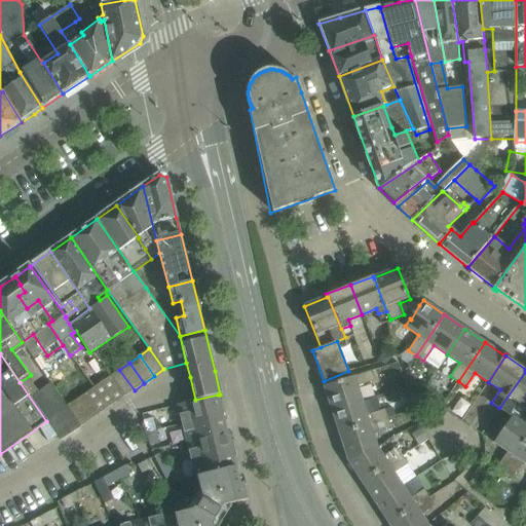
[(135,390),(119,370),(110,376),(124,398),(135,390)]
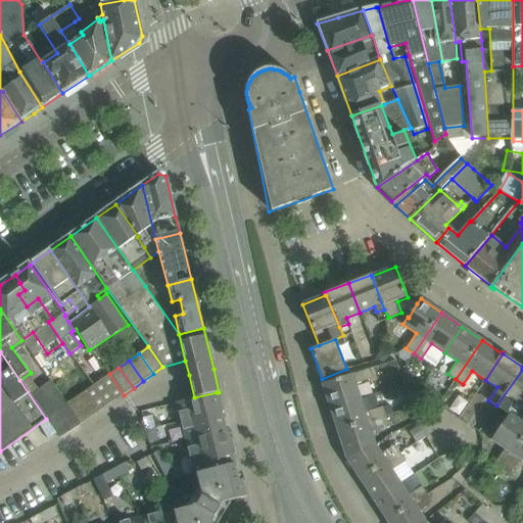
[(361,398),(354,383),(373,377),(370,369),(322,384),(330,409),(361,398)]
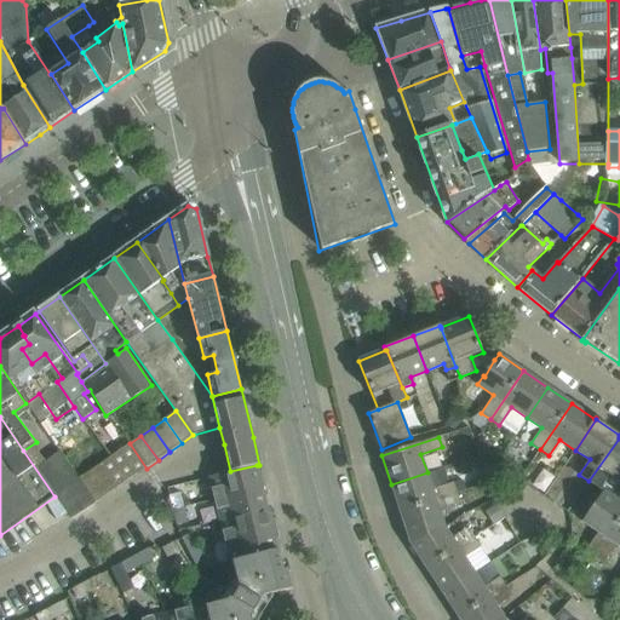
[(619,483),(619,438),(589,481),(603,491),(612,495),(619,483)]
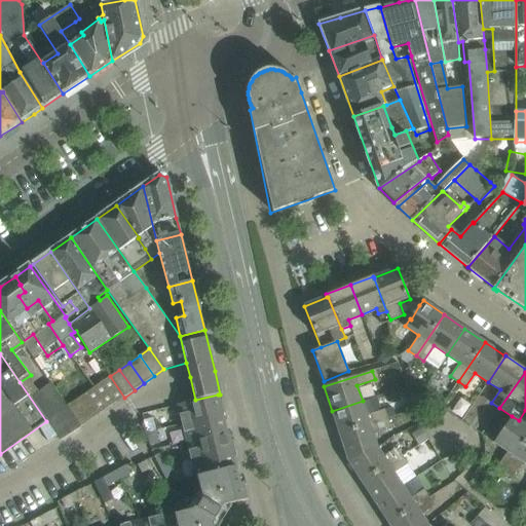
[(110,376),(67,407),(80,427),(124,398),(110,376)]
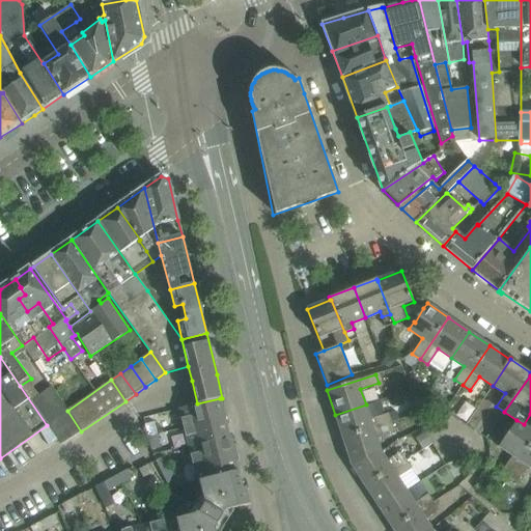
[(224,417),(220,398),(197,403),(178,409),(183,427),(224,417)]
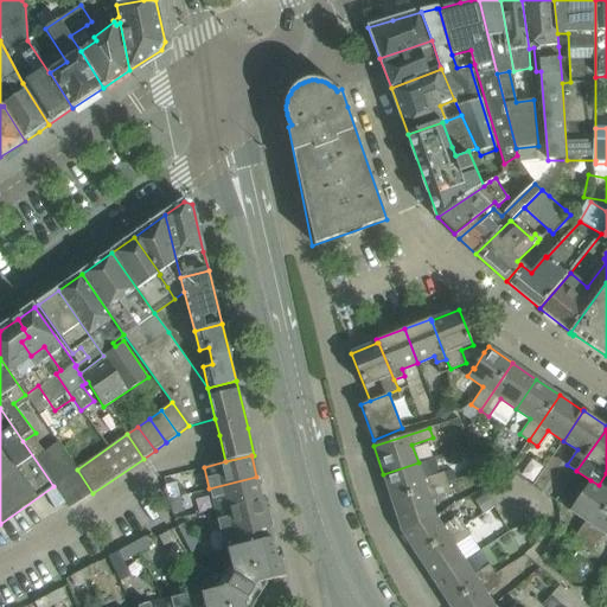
[(447,483),(443,472),(423,478),(419,462),(383,474),(391,502),(447,483)]
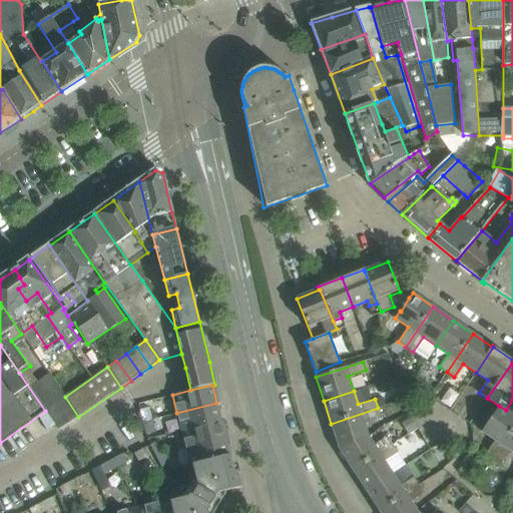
[(78,417),(65,397),(45,411),(58,430),(78,417)]
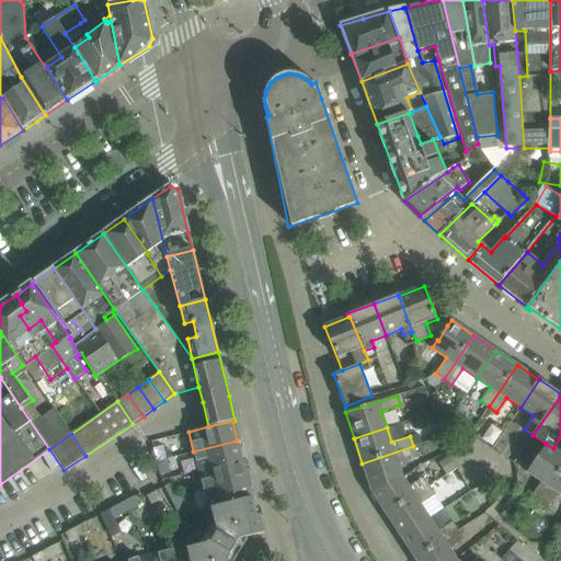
[(242,460),(237,441),(193,451),(198,471),(242,460)]
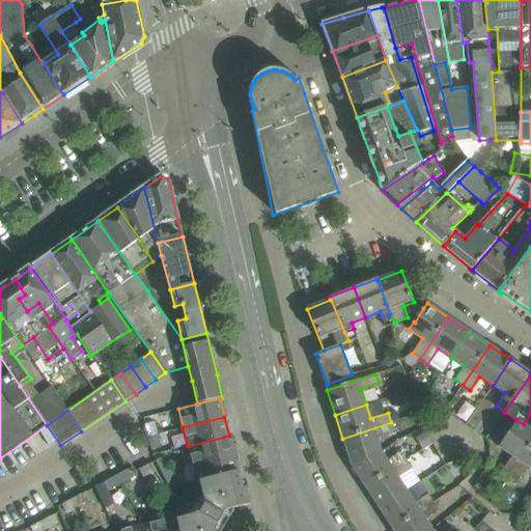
[(509,477),(530,445),(530,429),(524,424),(516,420),(498,447),(511,455),(501,471),(509,477)]
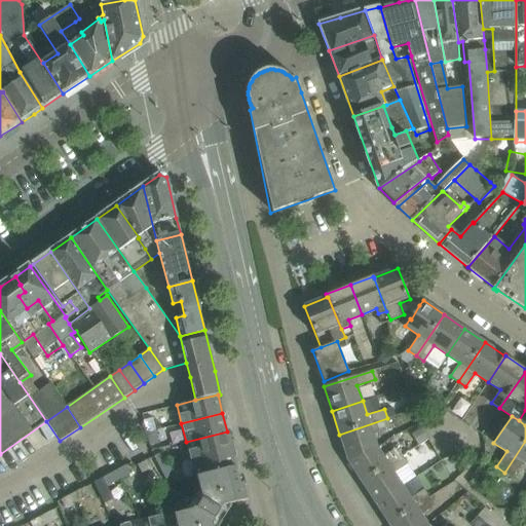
[(156,430),(153,418),(143,421),(146,434),(156,430)]
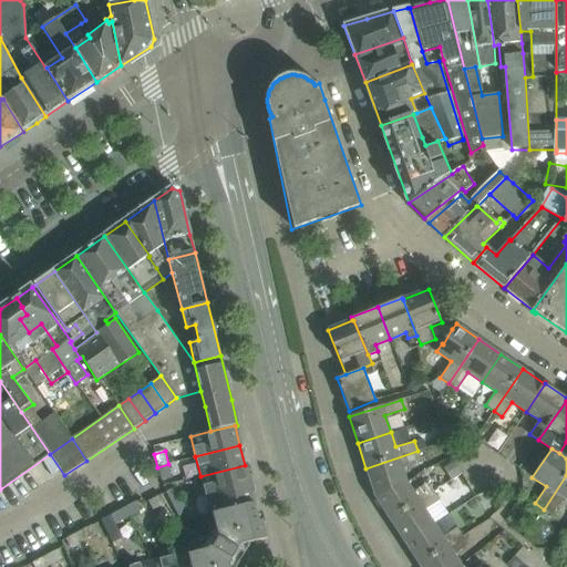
[(406,480),(402,465),(421,460),(418,451),(366,468),(374,497),(406,480)]
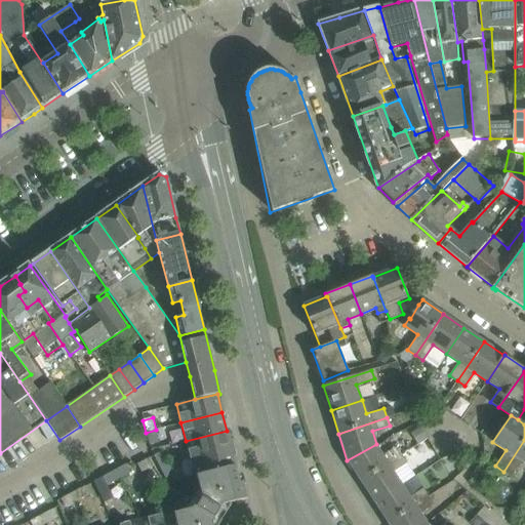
[(159,443),(156,430),(146,433),(149,445),(159,443)]
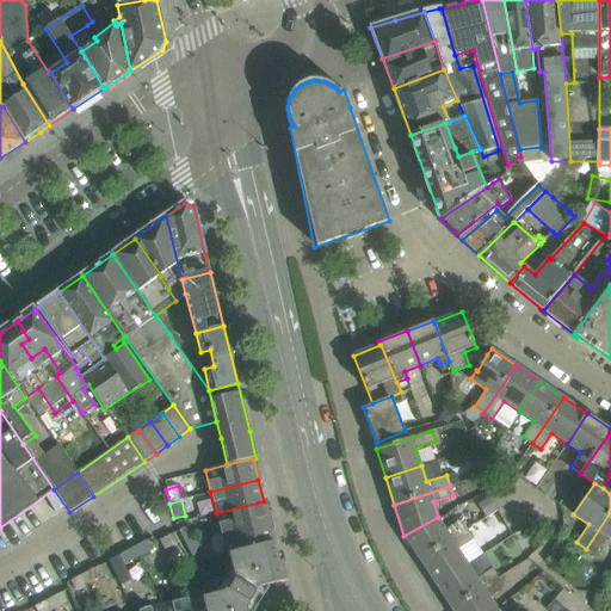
[(270,523),(264,501),(216,513),(222,535),(270,523)]
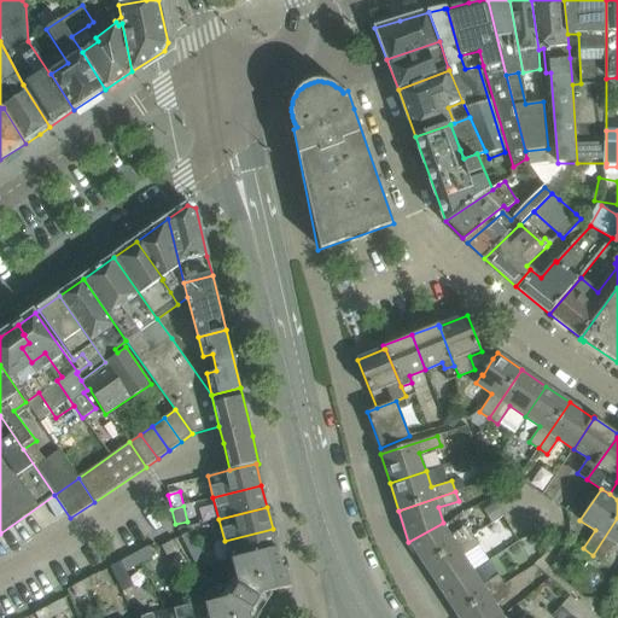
[(617,546),(617,518),(593,555),(600,561),(613,543),(617,546)]
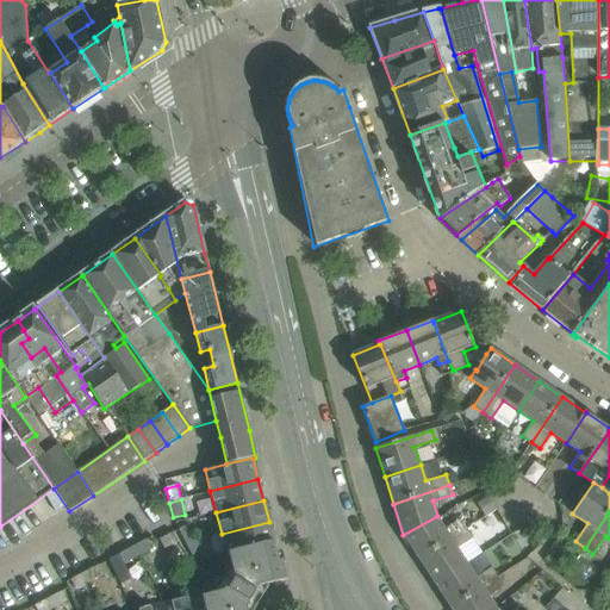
[(419,560),(467,529),(460,518),(444,529),(437,518),(437,516),(403,535),(419,560)]
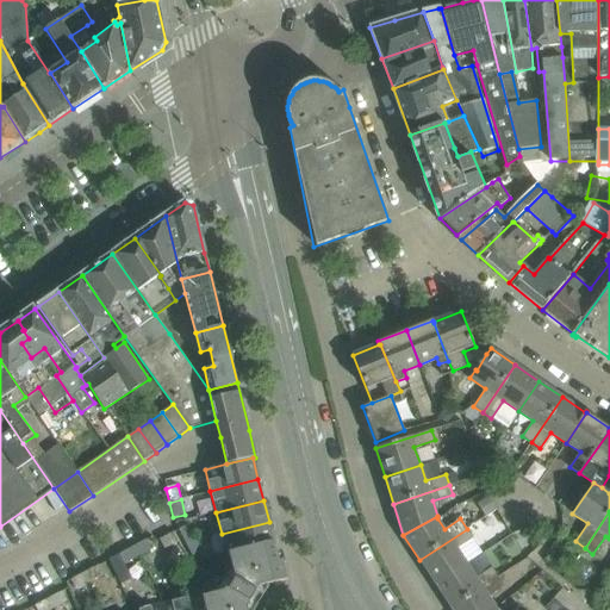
[(274,543),(269,522),(222,534),(226,553),(229,552),(230,554),(274,543)]
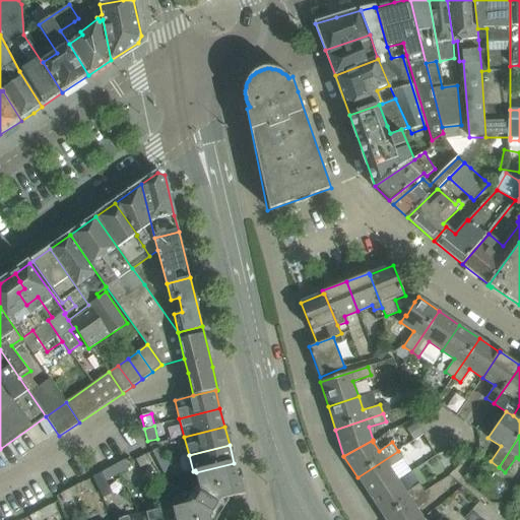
[(166,458),(160,448),(151,452),(157,463),(166,458)]
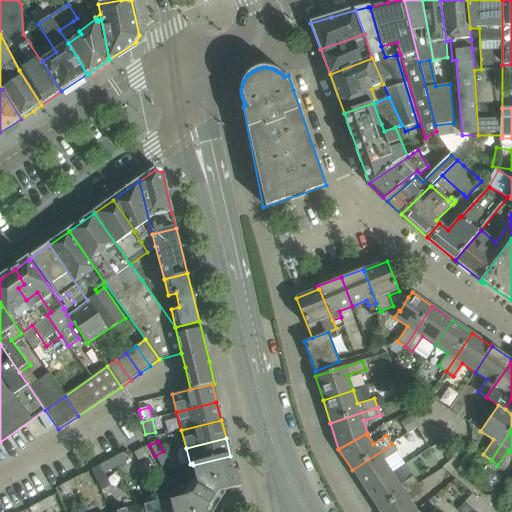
[(392,444),(352,470),(366,490),(392,473),(383,459),(396,450),(392,444)]
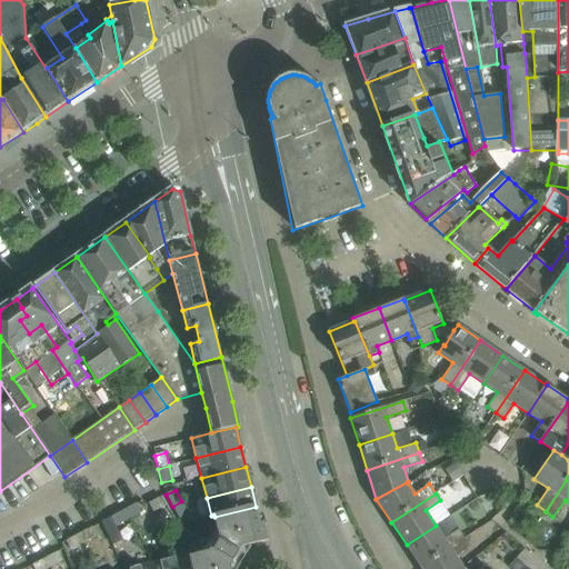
[(166,506),(161,497),(148,503),(153,512),(166,506)]
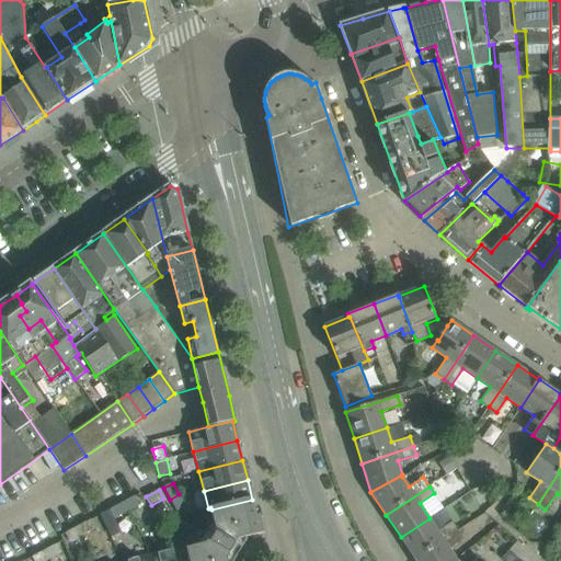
[(185,506),(183,503),(179,494),(170,500),(175,511),(185,506)]
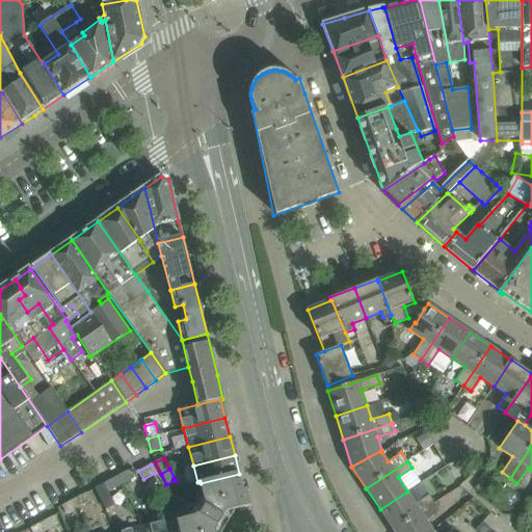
[(131,479),(127,472),(115,478),(120,486),(131,479)]
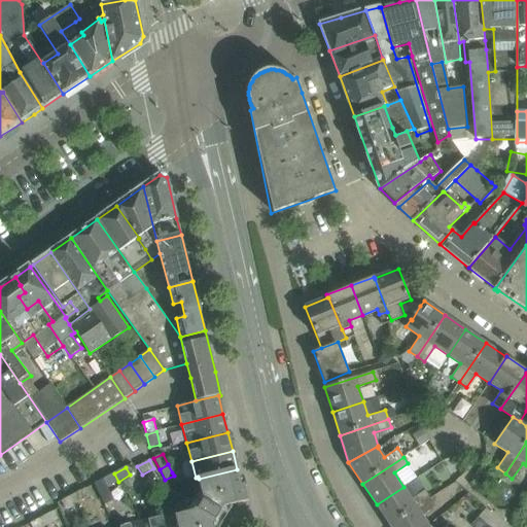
[(248,501),(244,485),(241,486),(237,469),(199,479),(203,494),(194,510),(176,514),(179,526),(214,526),(214,525),(224,507),(248,501)]
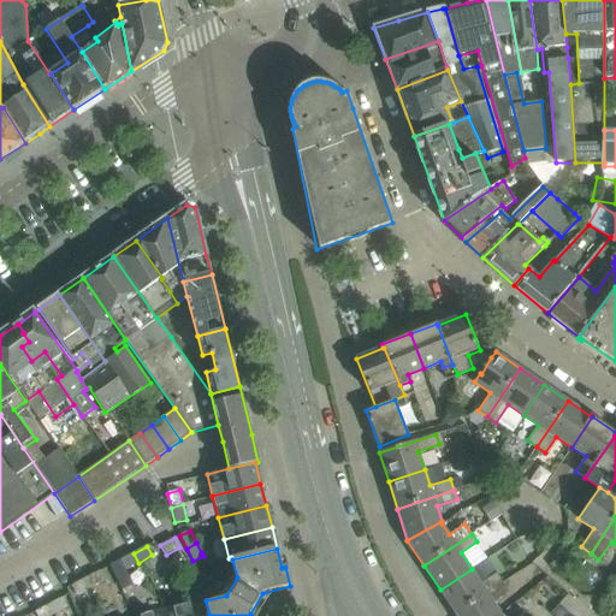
[(138,563),(134,554),(119,561),(125,570),(138,563)]
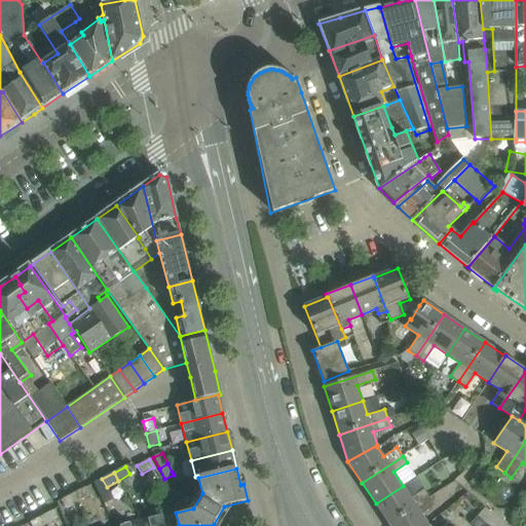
[(389,525),(429,498),(423,489),(411,497),(403,486),(376,503),(389,525)]
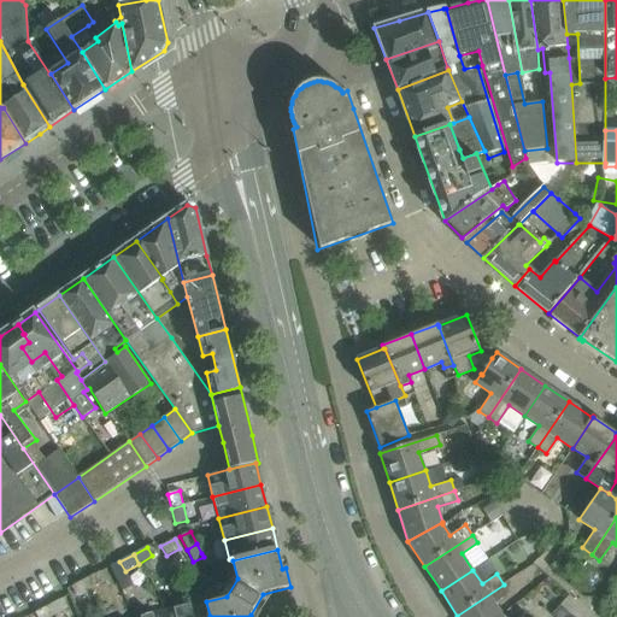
[(89,589),(104,582),(99,573),(84,580),(89,589)]
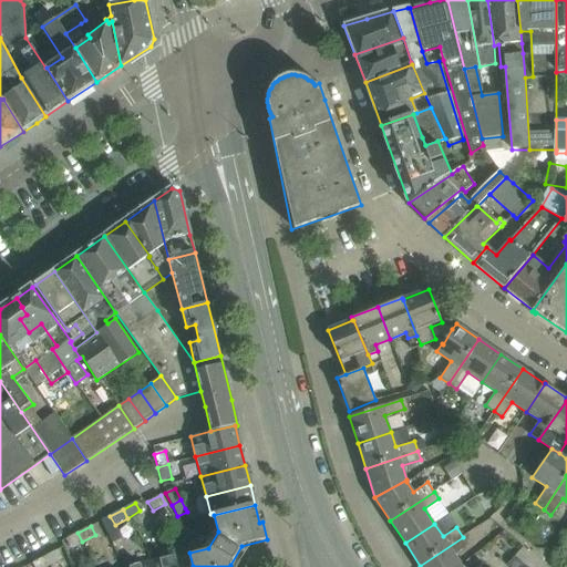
[(82,542),(78,533),(65,539),(70,548),(82,542)]
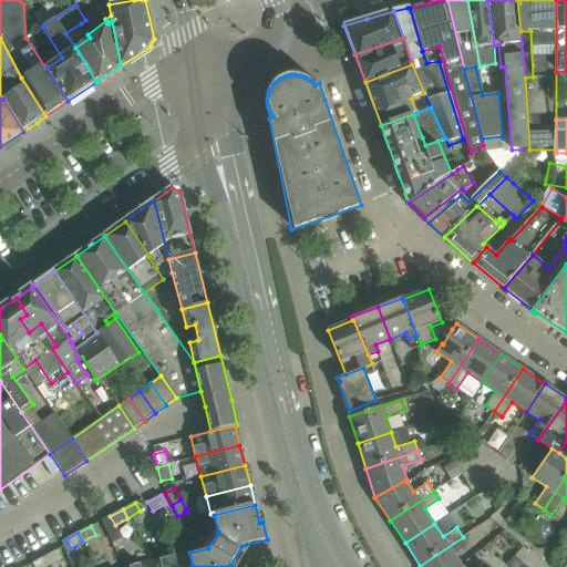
[(461,565),(454,553),(468,544),(463,537),(420,566),(459,566),(462,565),(461,565)]
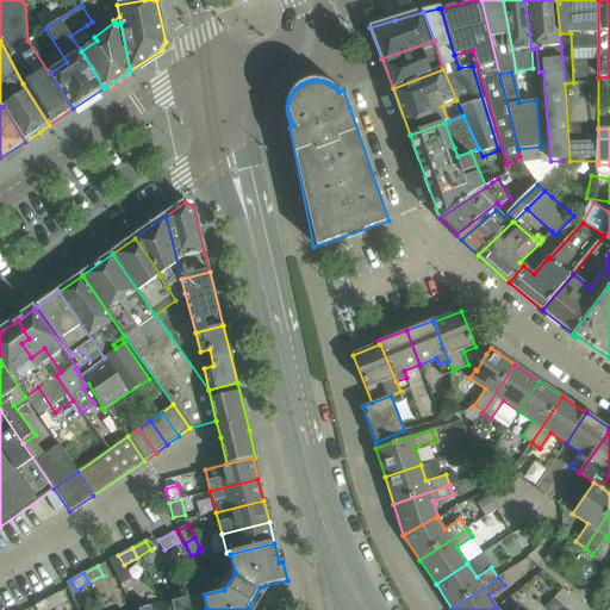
[(66,602),(61,592),(48,599),(53,609),(66,602)]
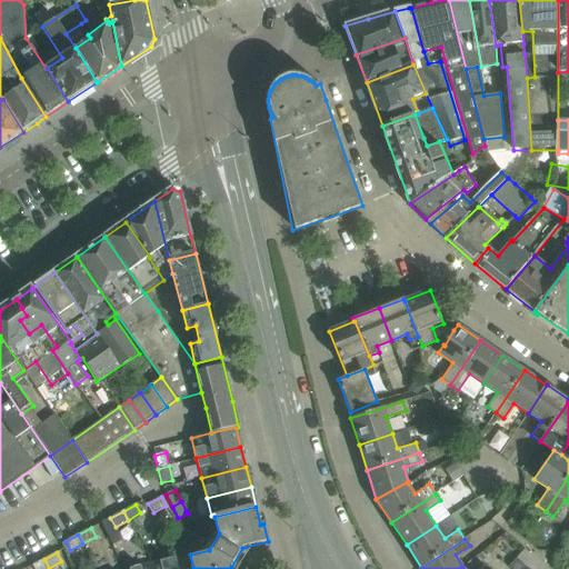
[(193,568),(190,555),(190,553),(170,558),(172,568),(193,568)]
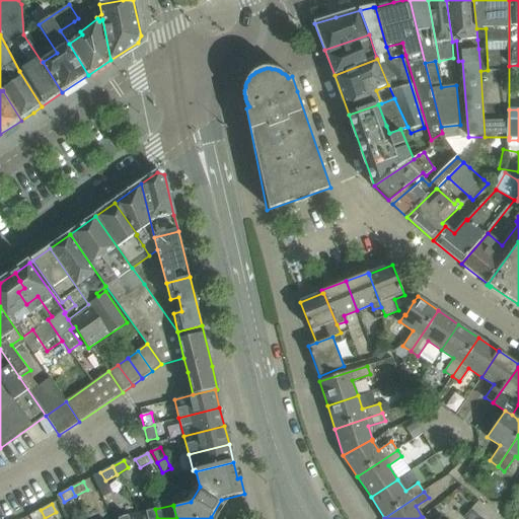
[(157,518),(155,509),(137,514),(138,518),(157,518)]
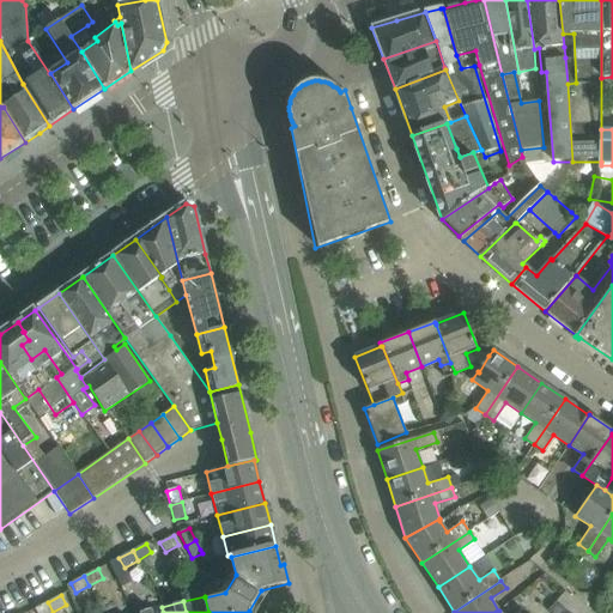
[(559,612),(564,608),(556,601),(547,611),(550,612),(559,612)]
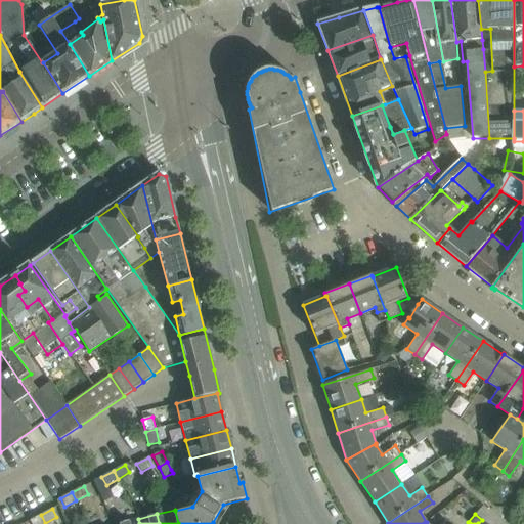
[(43,523),(45,523),(41,515),(29,521),(30,523),(43,523)]
